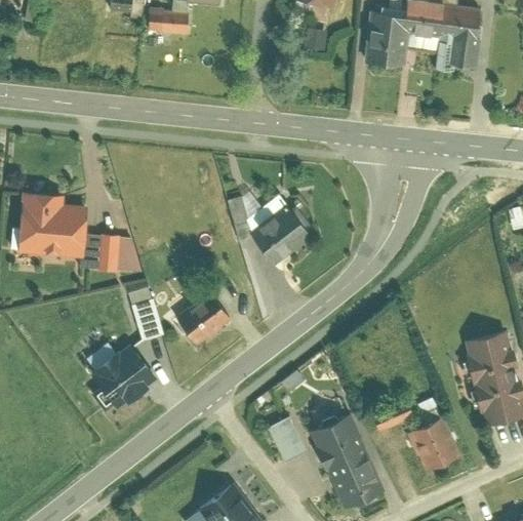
[(133,0),(113,0),(112,10),(132,12),(133,0)]
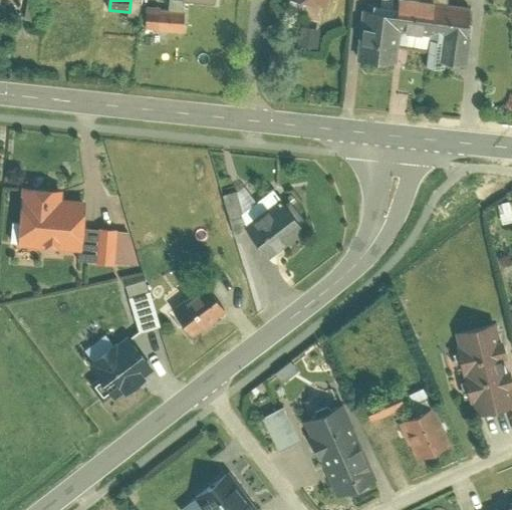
[(131,0),(130,12),(141,13),(142,0),(131,0)]
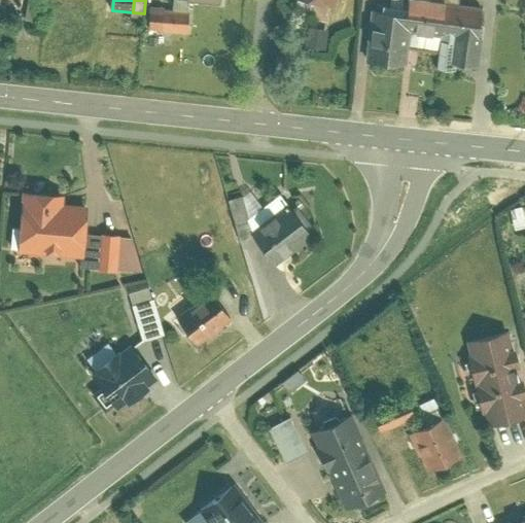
[(478,69),(485,10),(456,6),(408,0),(391,0),(390,10),(374,8),(366,63),(403,67),(406,47),(450,53),(448,65),(478,69)]
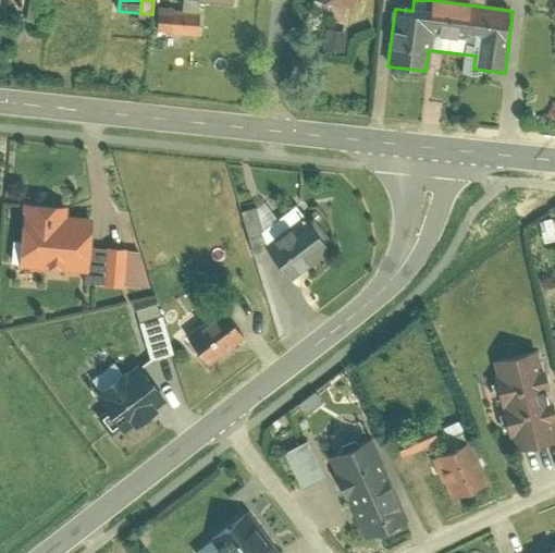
[(202,15),(160,12),(159,36),(200,39),(202,15)]
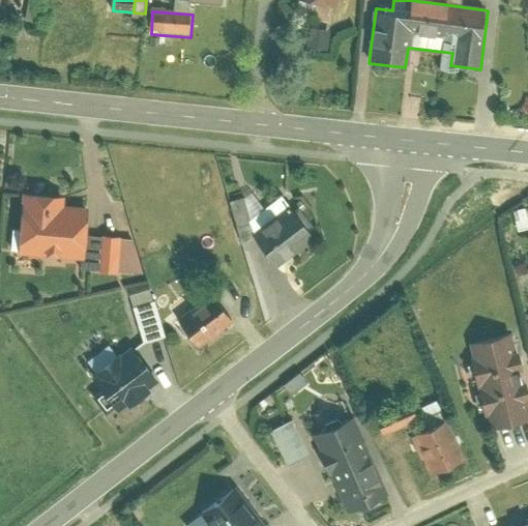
[(332,31),(311,30),(310,51),(330,53),(332,31)]
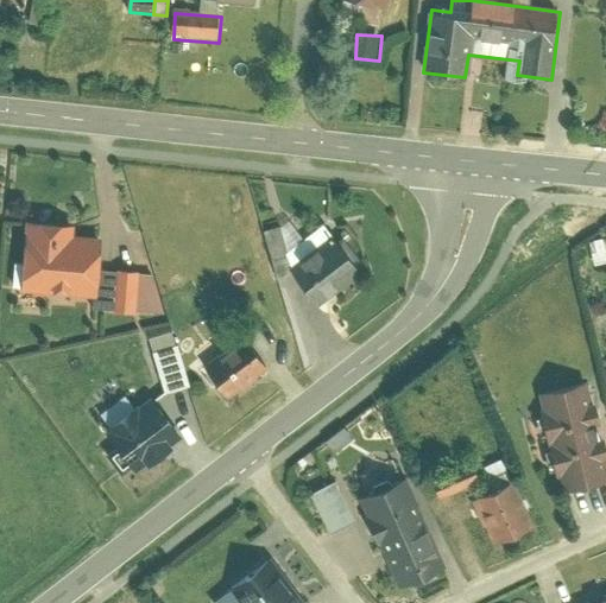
[(21,222),(16,290),(93,296),(95,270),(98,237),(71,235),(73,227),(21,222)]
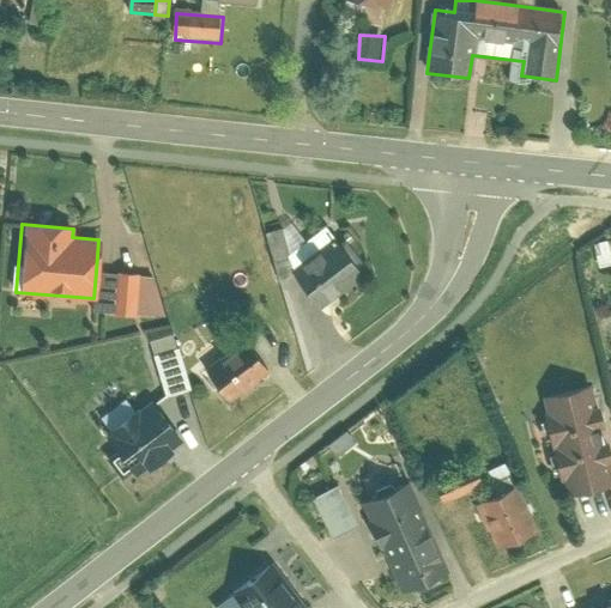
[(362,273),(338,242),(292,277),(316,308),(362,273)]
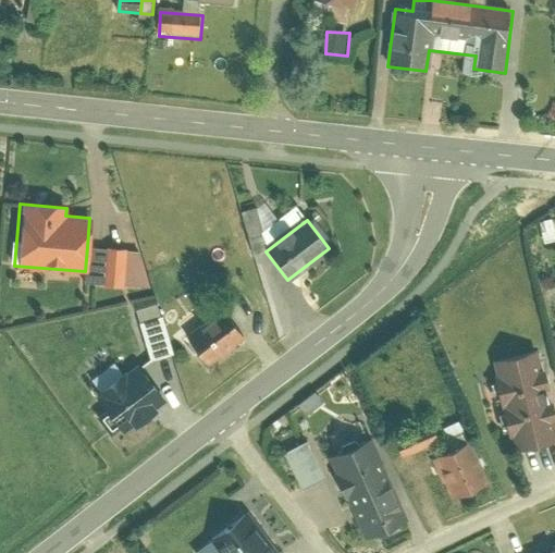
[(84,282),(103,284),(107,249),(87,247),(85,271),(84,282)]
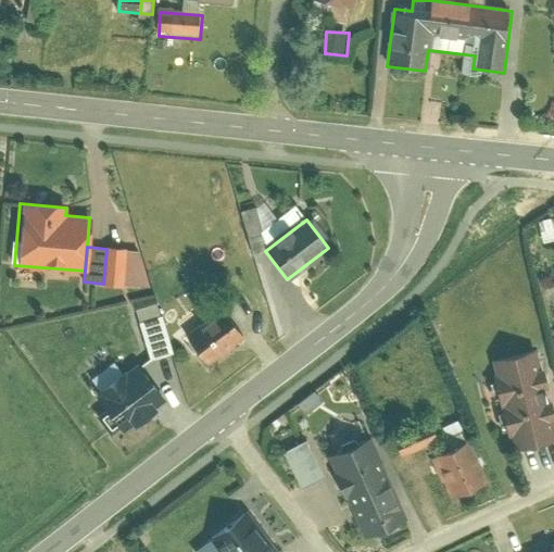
[(106,249),(103,284),(124,285),(127,250),(106,249)]
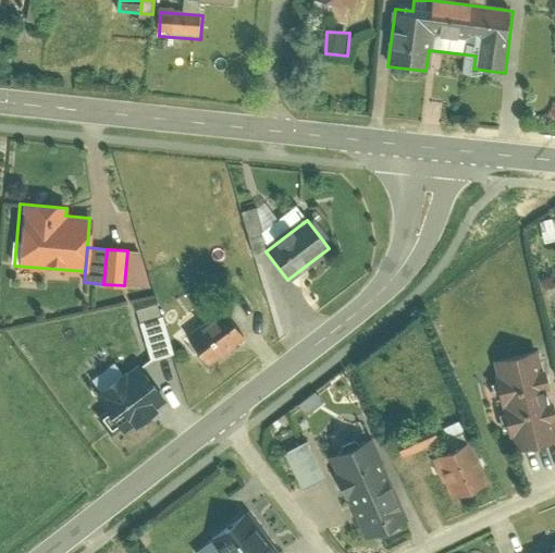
[(127,250),(124,285),(148,287),(142,254),(127,250)]
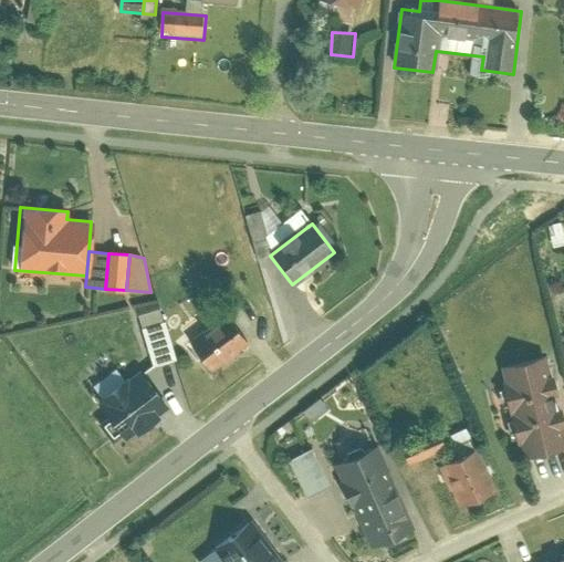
[(229,314),(190,342),(211,372),(250,345),(229,314)]
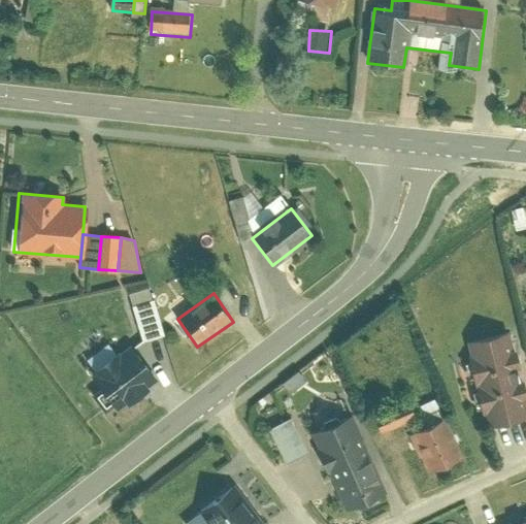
[(155,301),(133,307),(142,340),(164,334),(155,301)]
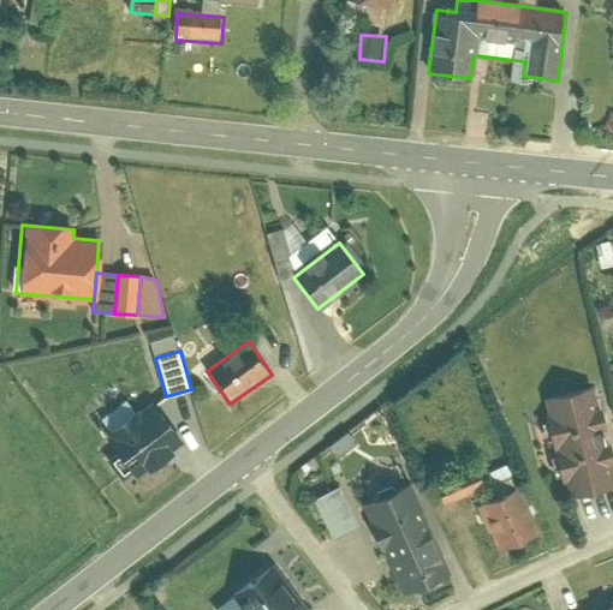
[(612,468),(593,389),(542,401),(567,498),(612,486),(612,468)]
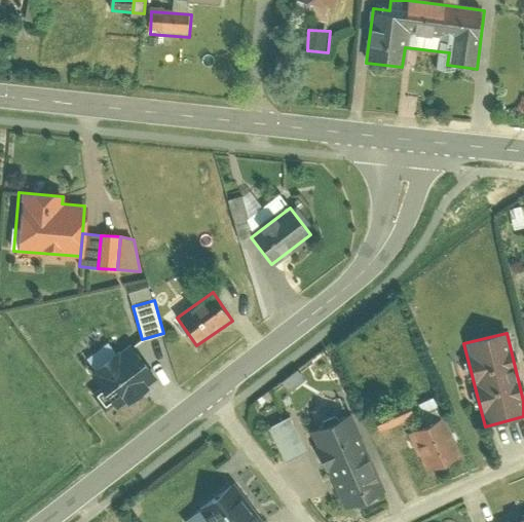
[(135,343),(88,375),(109,405),(155,374),(135,343)]
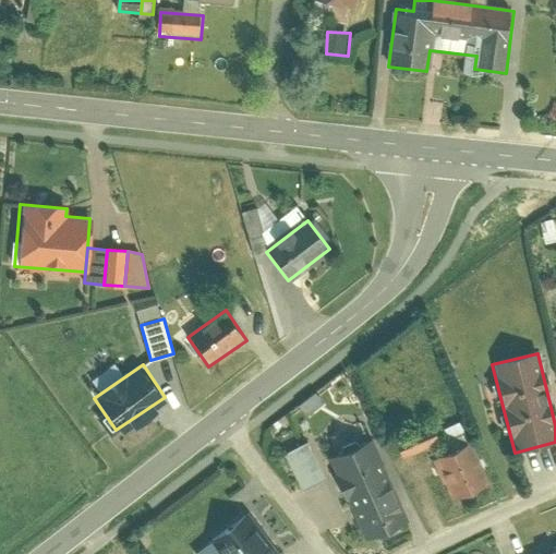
[(435,423),(397,440),(406,460),(444,444),(435,423)]
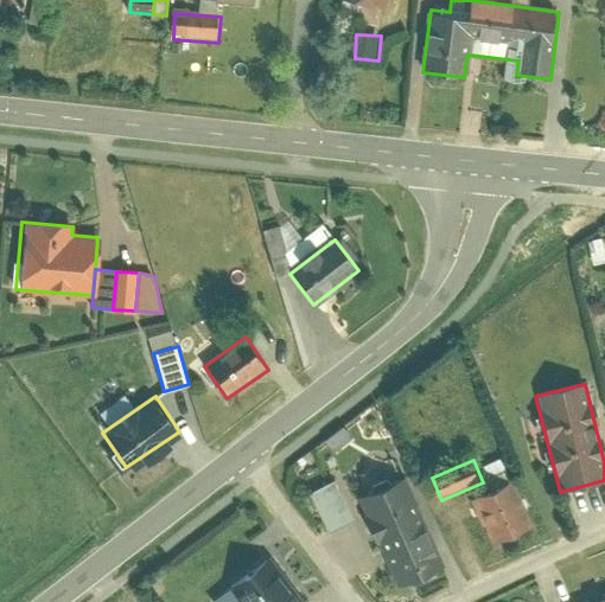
[(441,569),(405,480),(361,498),(369,517),(363,519),(374,544),(379,542),(397,587),(441,569)]
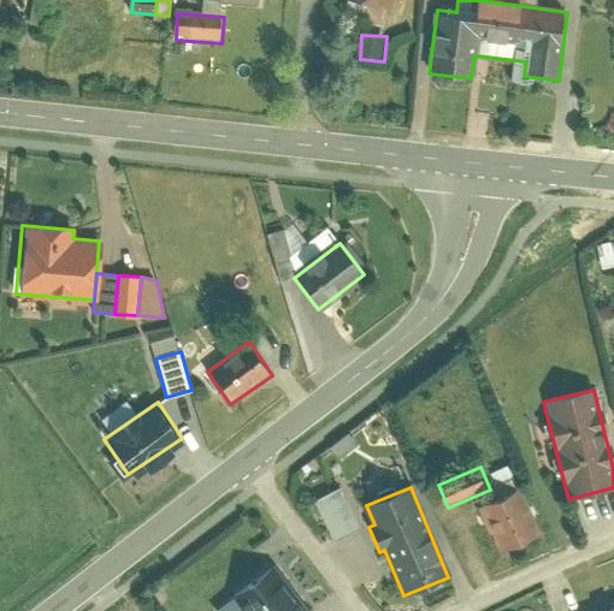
[(337,490),(316,500),(334,539),(356,528),(337,490)]
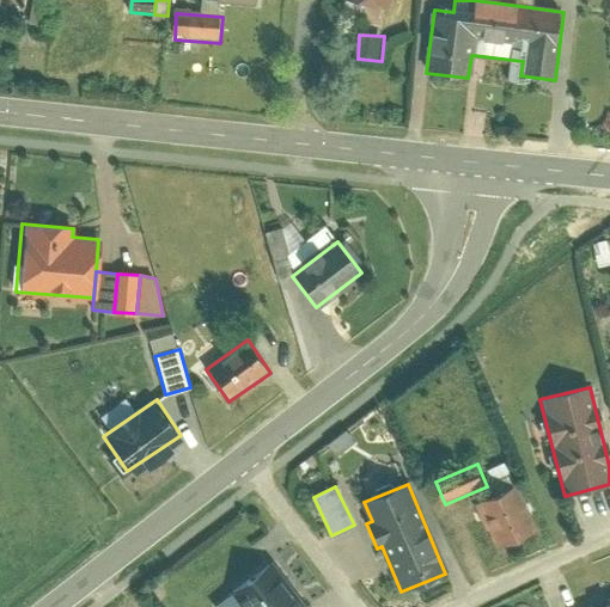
[(518,486),(475,504),(494,551),(537,533),(518,486)]
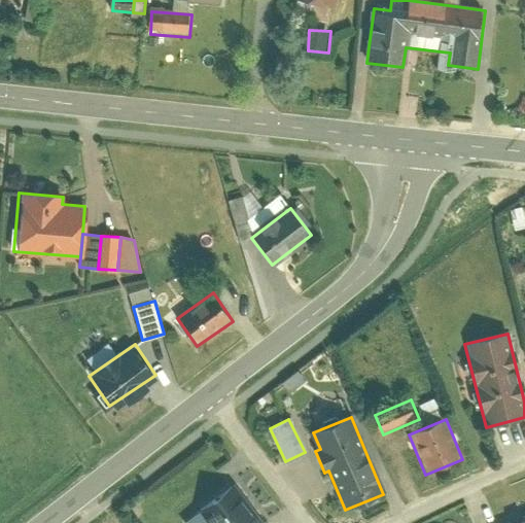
[(202,510),(211,522),(264,522),(251,504),(245,509),(231,489),(202,510)]
